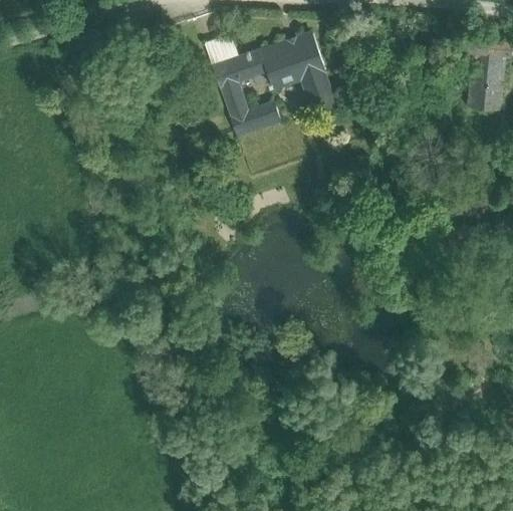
[(312,35),(261,52),(265,64),(272,87),(300,78),(312,114),(332,108),(320,73),(324,72),(312,35)]
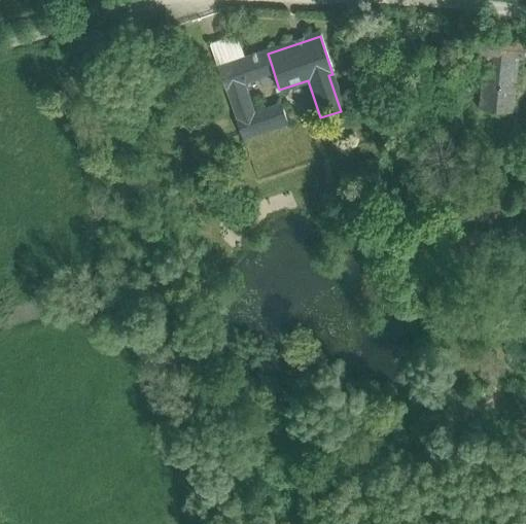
[(481,111),(515,113),(515,108),(518,60),(525,60),(525,41),(470,38),(468,68),(484,69),(481,111)]
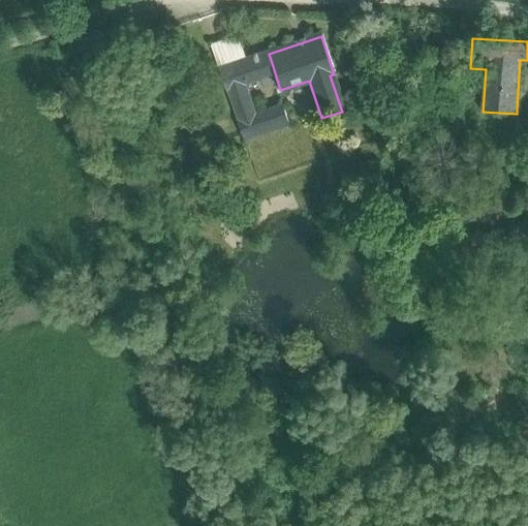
[(273,66),(269,54),(267,49),(219,65),(237,118),(250,114),(239,78),(273,66)]
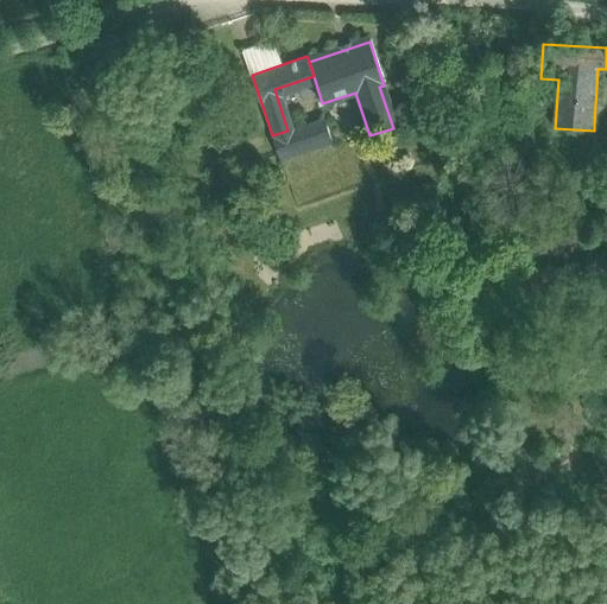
[(288,131),(272,135),(280,163),(330,146),(322,119),(288,131)]
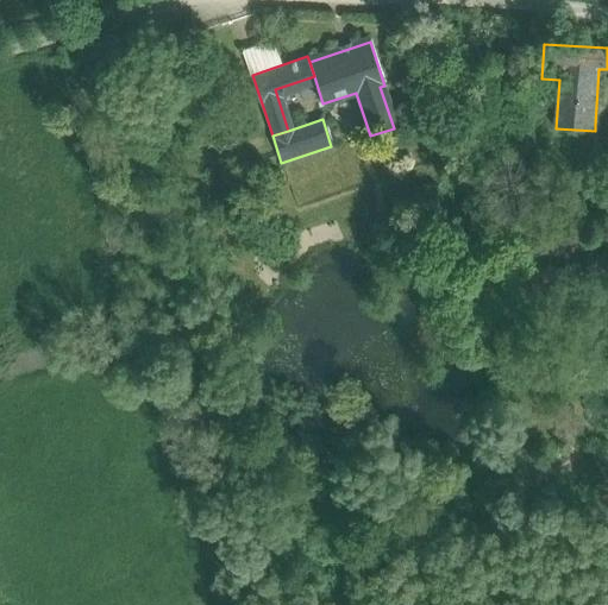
[(607,126),(595,125),(595,131),(594,147),(594,153),(607,155),(607,126)]
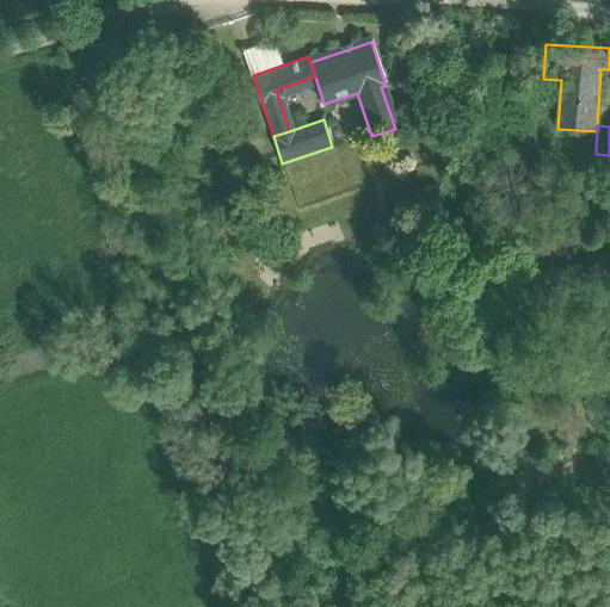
[(597,131),(558,129),(556,144),(596,148),(597,131)]
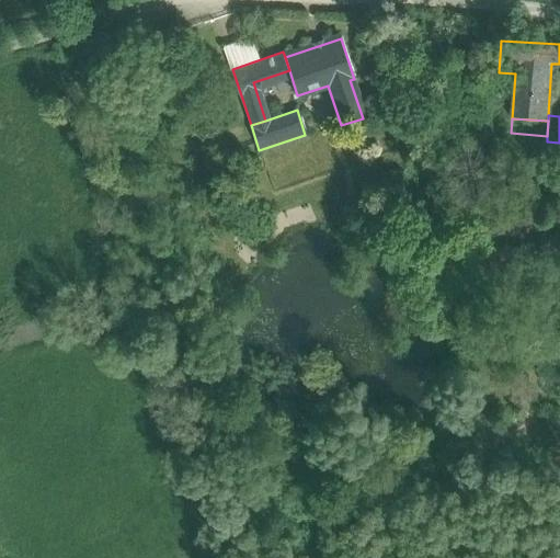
All buildings are outlined.
